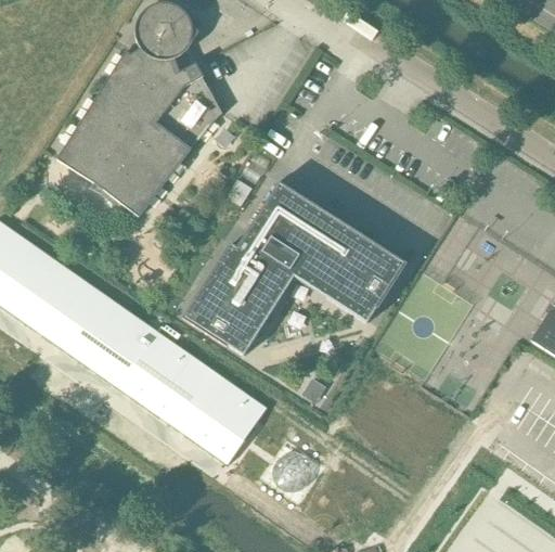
[(193,26),(192,26),(192,24),(191,21),(190,18),(189,15),(186,13),(184,11),(182,9),(180,7),(181,7),(178,4),(176,3),(172,2),(170,2),(167,1),(165,1),(163,1),(159,1),(157,2),(152,3),(150,4),(147,7),(145,8),(143,10),(141,12),(140,14),(139,16),(137,20),(136,23),(136,25),(134,27),(134,29),(134,34),(136,37),(136,39),(138,43),(139,45),(140,47),(130,53),(125,50),(56,158),(94,182),(103,188),(103,189),(139,216),(208,126),(211,122),(215,118),(218,115),(222,112),(203,76),(195,62),(193,63),(185,50),(188,48),(189,46),(191,42),(198,30),(193,26)]
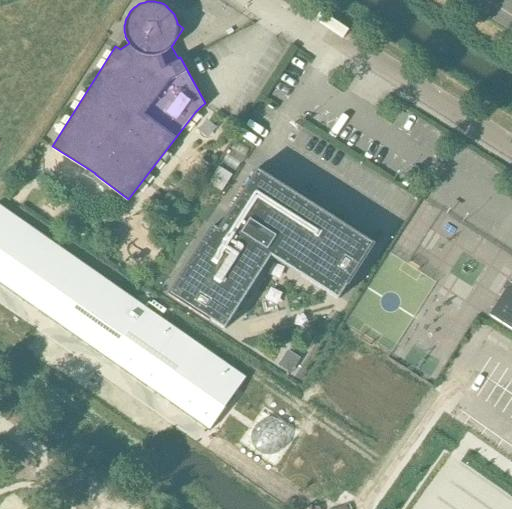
[(210,318),(225,328),(271,255),(338,297),(348,283),(375,242),(257,166),(255,170),(250,171),(251,177),(218,227),(212,223),(168,292),(209,319),(210,318)]
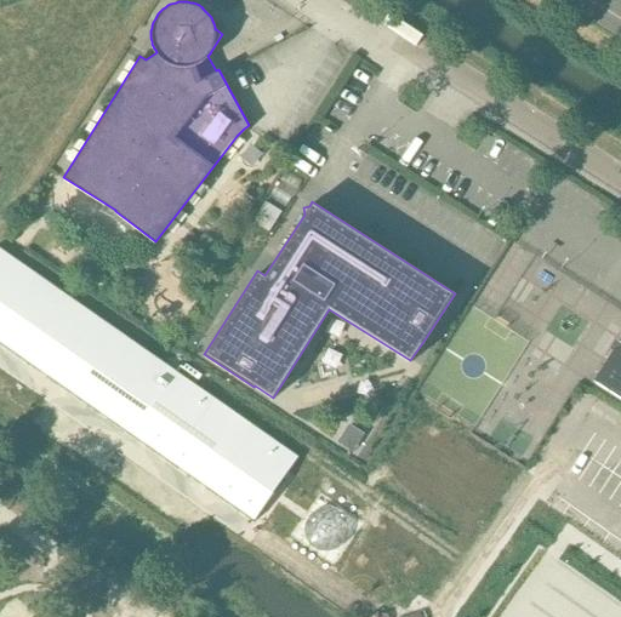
[(16,240),(27,223),(17,217),(7,234),(16,240)]
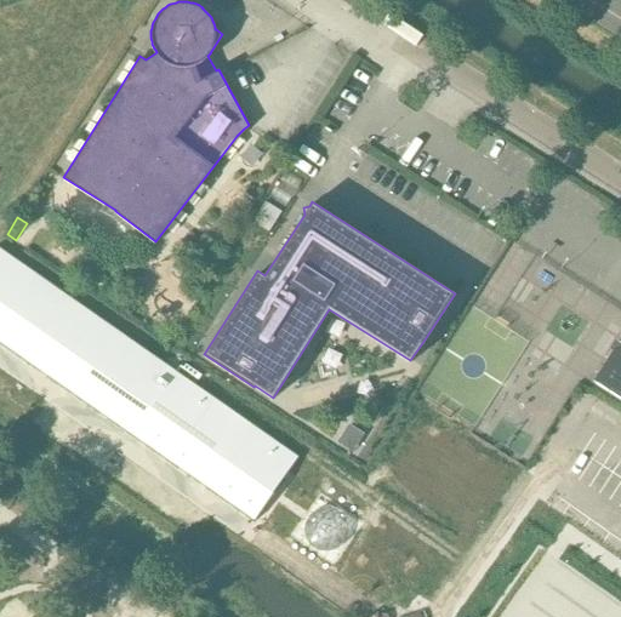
[(0,246),(0,338),(254,518),(297,455),(0,246)]
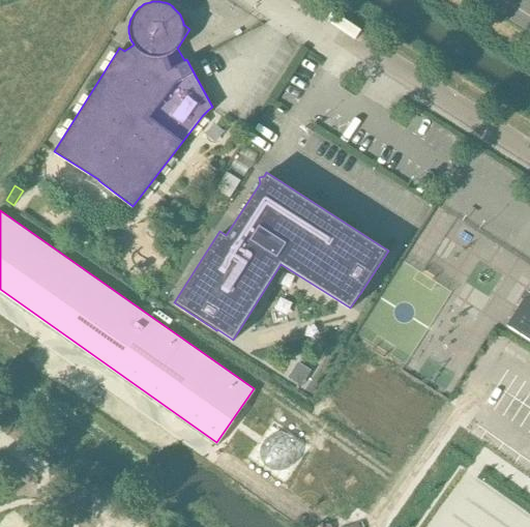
[(529,286),(528,290),(529,292),(525,299),(523,297),(506,324),(529,339),(529,286)]
